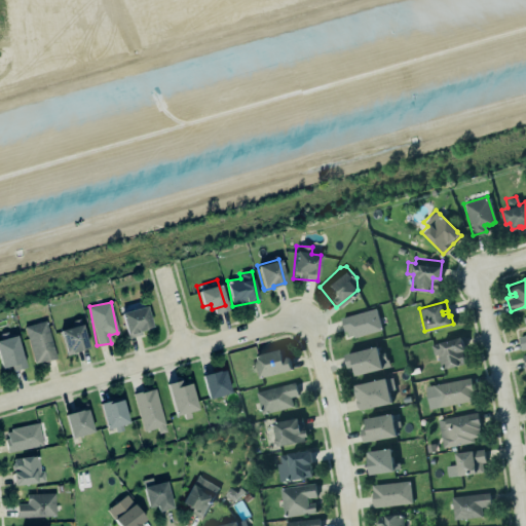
[(126,338),(119,312),(144,305),(150,326),(144,328),(144,329),(139,331),(140,334),(126,338)]
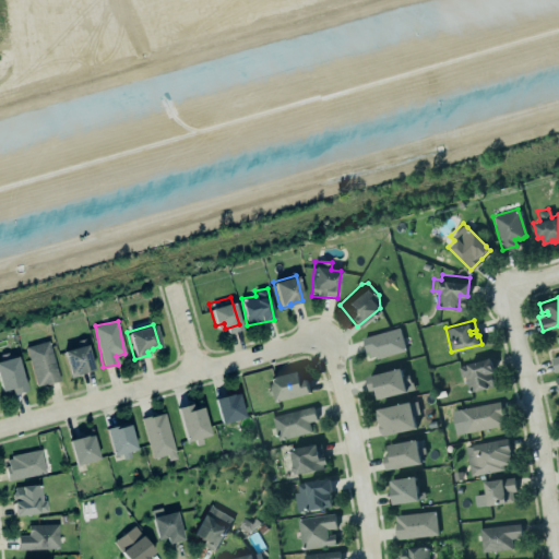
[(360,335),(366,358),(404,348),(399,325),(360,335)]
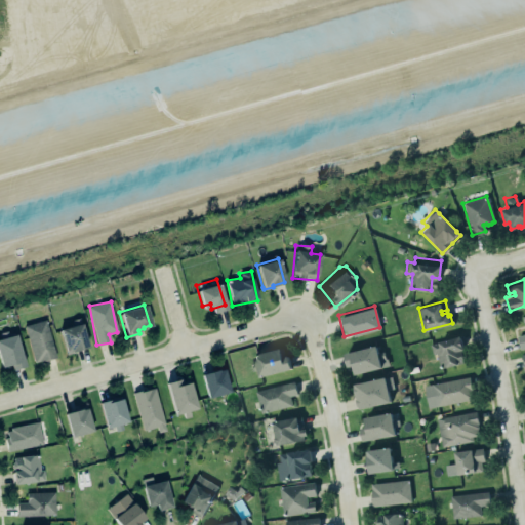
[(524,332),(521,316),(524,315),(524,347),(519,349),(516,335),(524,332)]
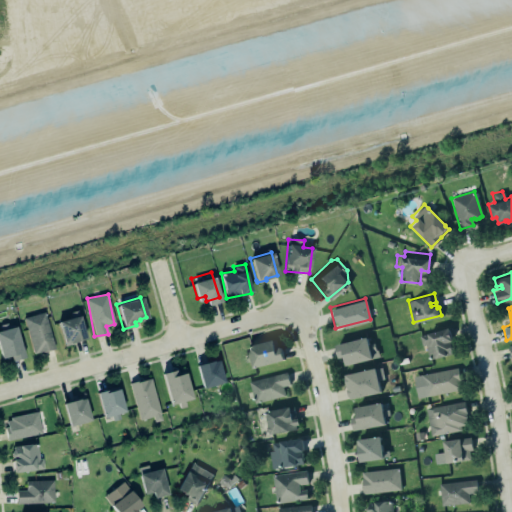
[(55,348),(45,312),(22,319),(33,355),(55,348)]
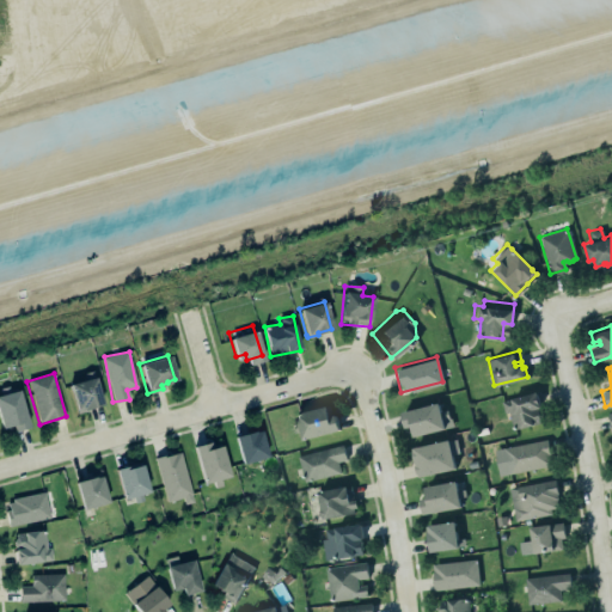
[(77,414),(103,405),(96,378),(69,385),(77,414)]
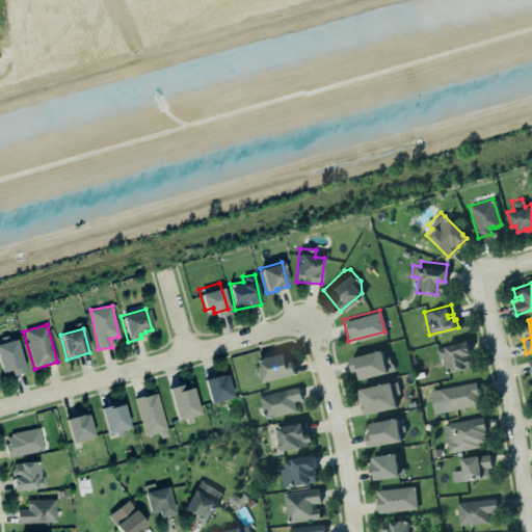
[(0,370),(0,343),(15,339),(24,370),(10,374),(9,371),(1,374),(0,370)]
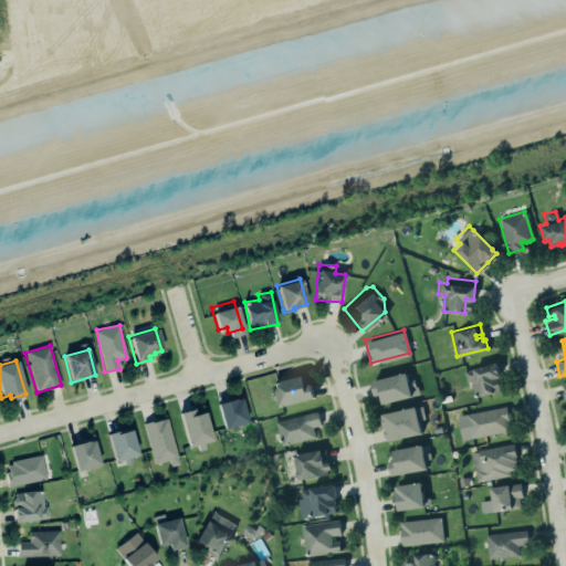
[(471,380),(477,398),(504,390),(496,363),(463,371),(467,381),(471,380)]
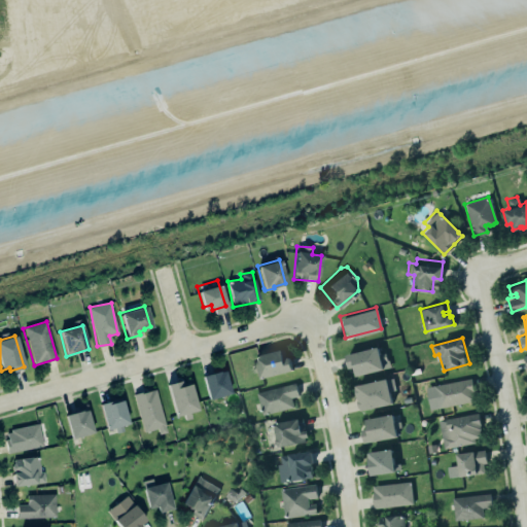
[(344,354),(376,346),(378,354),(384,352),(385,359),(387,359),(388,365),(381,367),(381,369),(353,375),(351,366),(347,367),(344,354)]
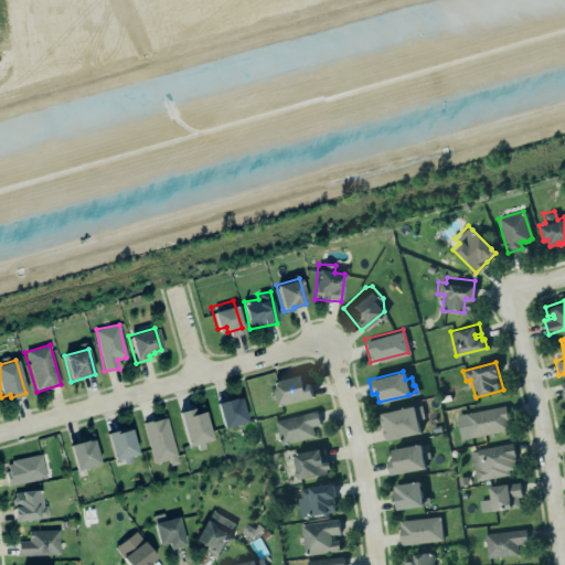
[(273,382),(275,390),(268,392),(270,400),(276,398),(278,406),(313,396),(309,382),(306,383),(304,384),(301,374),(273,382)]
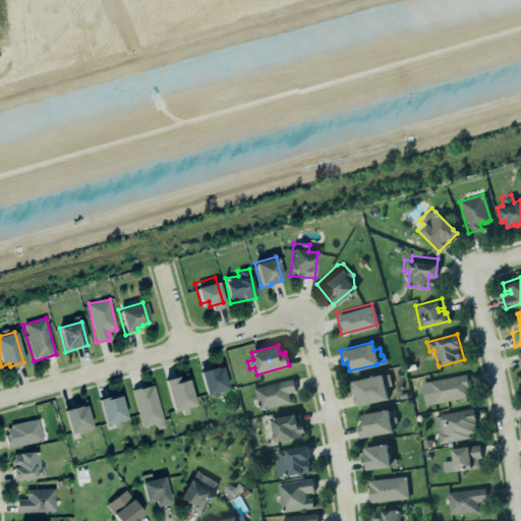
[(198,371),(206,395),(227,388),(221,366),(216,367),(215,366),(198,371)]
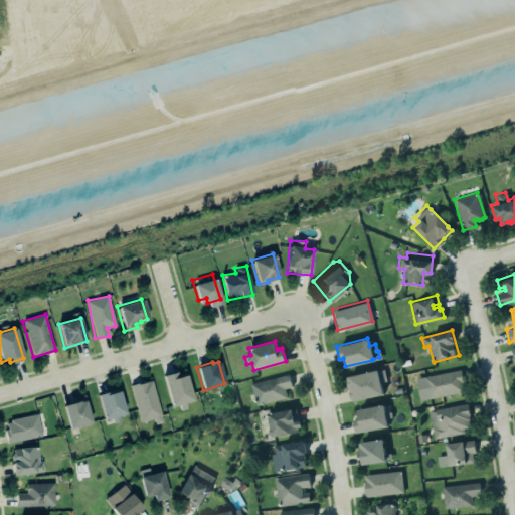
[(419,374),(424,397),(468,388),(464,365),(419,374)]
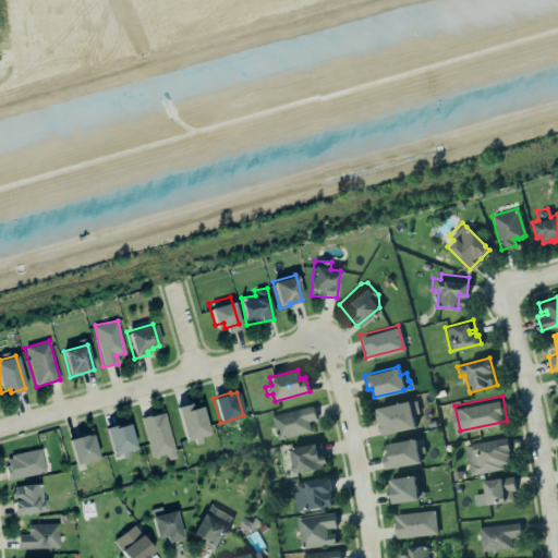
[(408,400),(413,426),(380,434),(380,431),(378,431),(377,423),(378,423),(378,422),(375,422),(373,409),(375,409),(374,408),(408,400)]
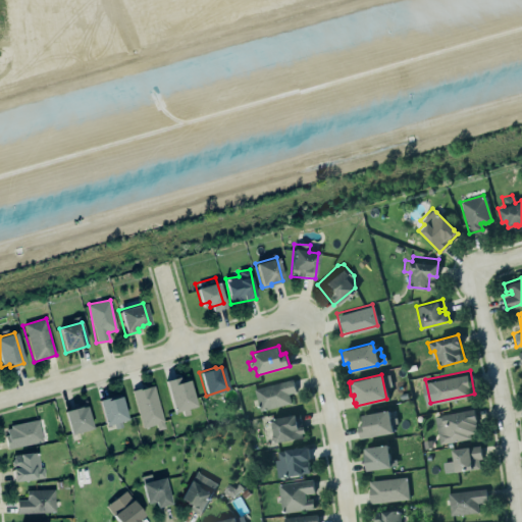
[(164,380),(172,412),(180,410),(183,416),(188,414),(187,408),(194,406),(187,380),(178,382),(177,377),(164,380)]
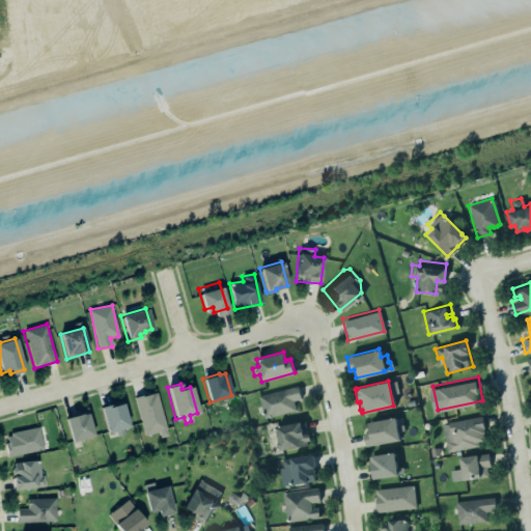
[(257,395),(259,404),(255,407),(256,413),(261,412),(262,418),(295,410),(292,399),(300,398),(297,385),(257,395)]
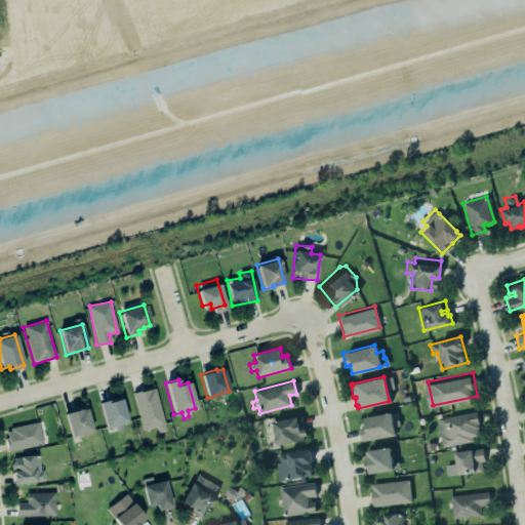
[(133,394),(144,433),(165,428),(155,388),(133,394)]
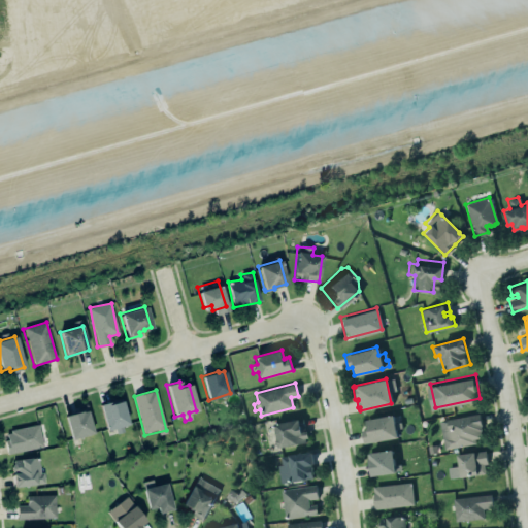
[(113,428),(116,433),(122,431),(121,426),(128,424),(121,400),(108,404),(107,402),(98,404),(105,430),(113,428)]
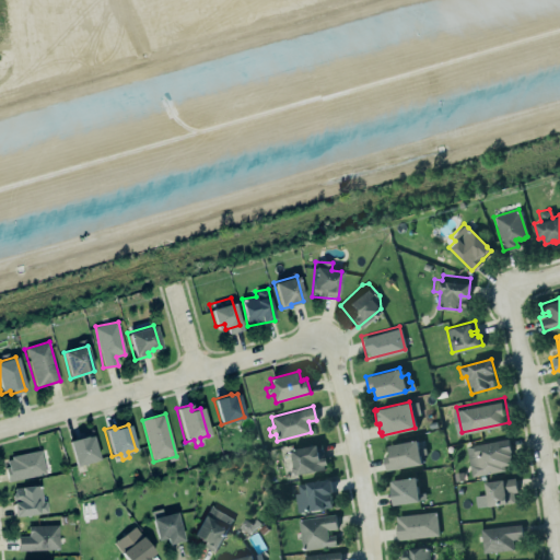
[(69,441),(76,467),(100,461),(93,435),(69,441)]
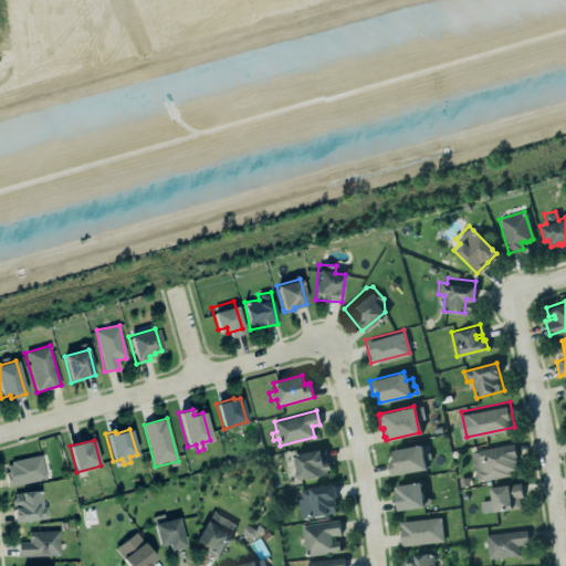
[(468,449),(512,440),(516,451),(516,464),(511,474),(473,481),(468,449)]
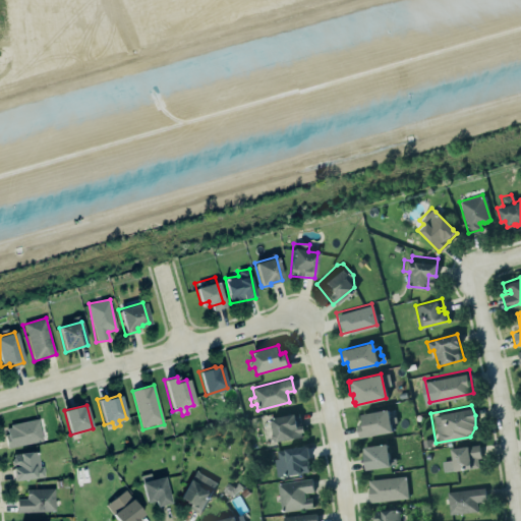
[(396,431),(393,417),(391,418),(389,409),(360,415),(362,424),(357,424),(360,439),(396,431)]
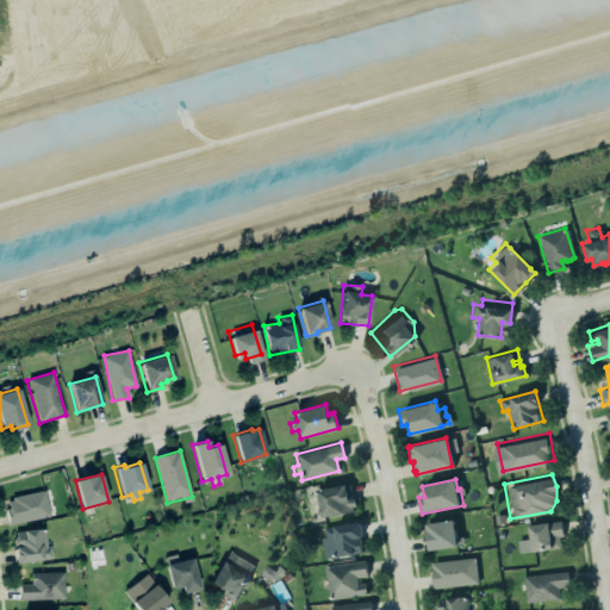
[(355,514),(353,485),(317,489),(321,516),(355,514)]
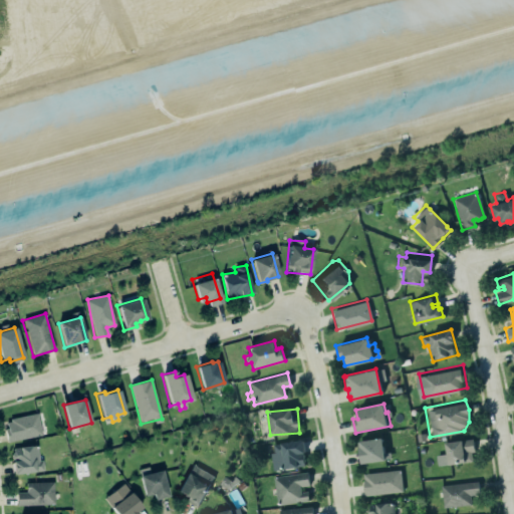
[(6,442),(41,434),(36,413),(8,419),(9,421),(5,422),(6,428),(3,429),(6,442)]
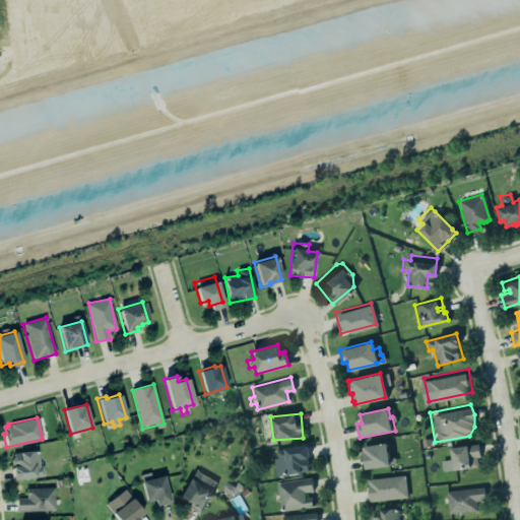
[(274,474),(282,473),(282,474),(300,471),(307,470),(306,466),(307,466),(305,457),(307,457),(305,444),(274,449),(276,458),(272,458),(274,474)]
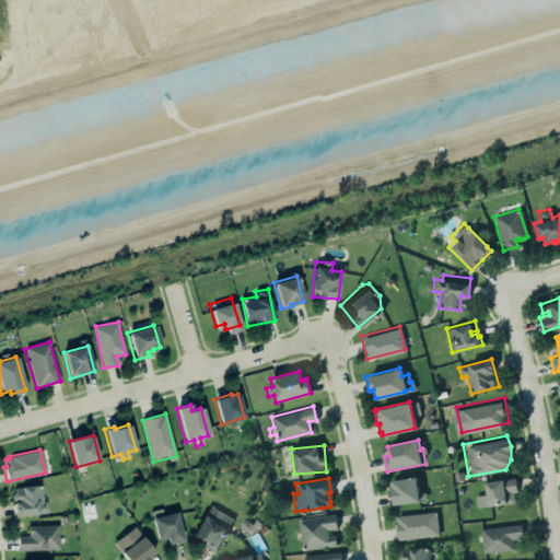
[(422,502),(420,478),(392,480),(394,504),(422,502)]
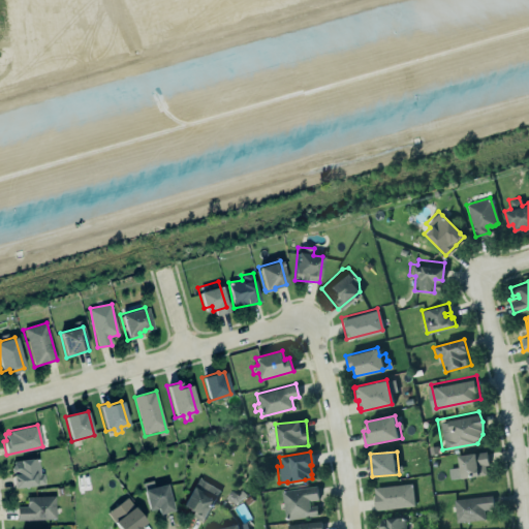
[(488,476),(487,453),(459,455),(461,477),(488,476)]
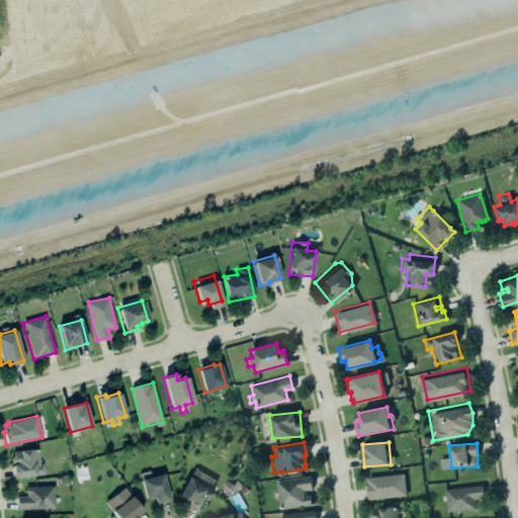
[(41,475),(38,448),(11,452),(14,479),(41,475)]
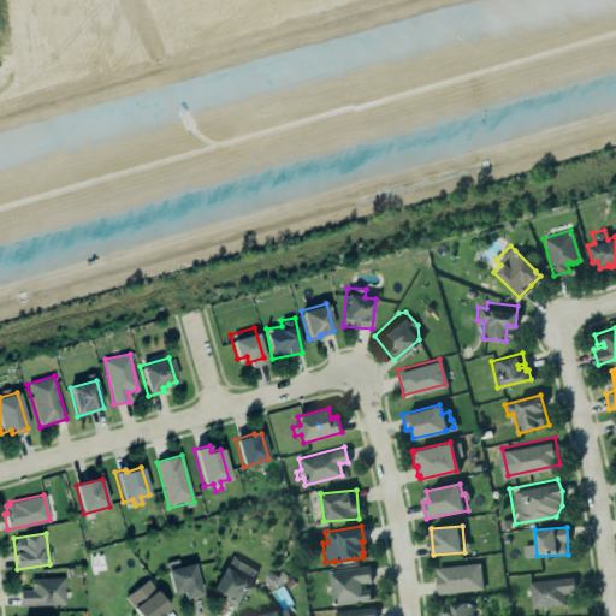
[(237,606),(256,570),(231,556),(212,592),(237,606)]
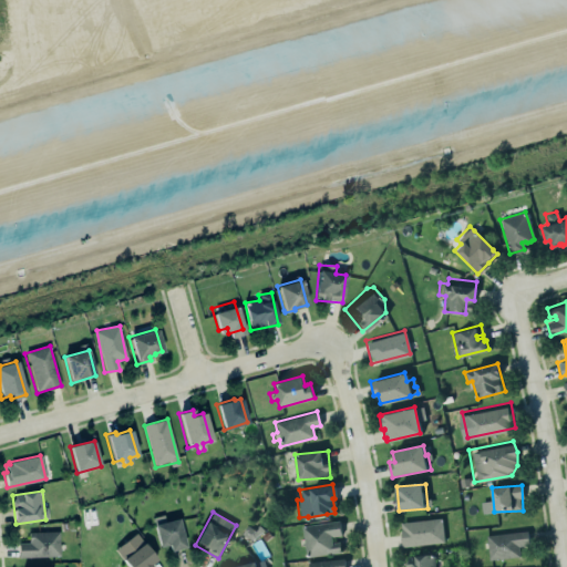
[(168,550),(184,547),(177,518),(164,522),(162,515),(152,517),(153,525),(152,525),(157,547),(167,544),(168,550)]
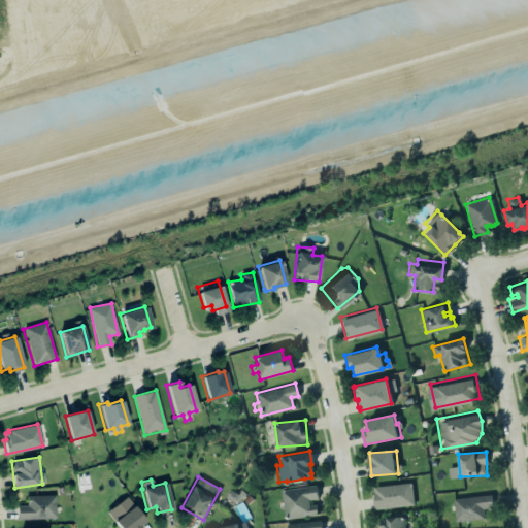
[(278,488),(315,483),(318,498),(316,503),(317,515),(283,519),(278,488)]
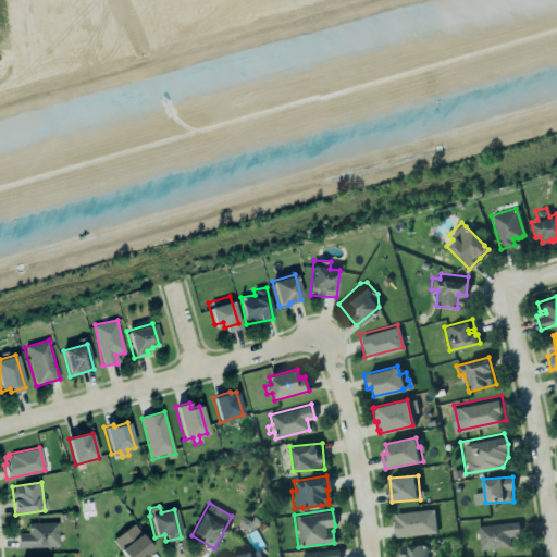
[(394,512),(395,536),(436,534),(435,510),(394,512)]
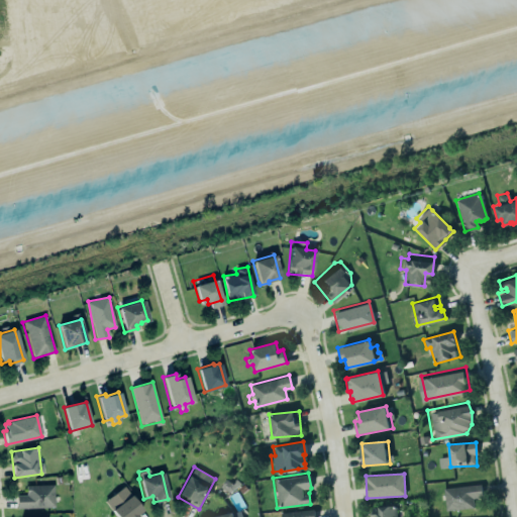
[(442,488),(480,483),(482,496),(472,497),(473,507),(444,510),(442,488)]
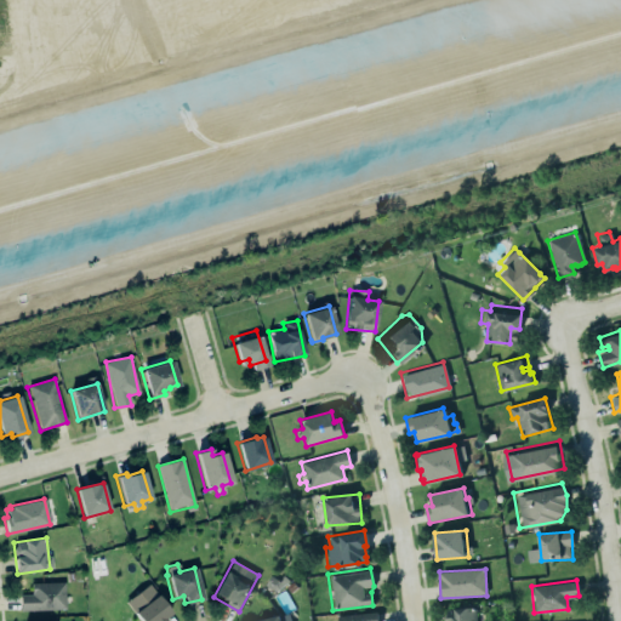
[(20,596),(21,611),(67,610),(66,582),(32,584),(32,594),(20,596)]
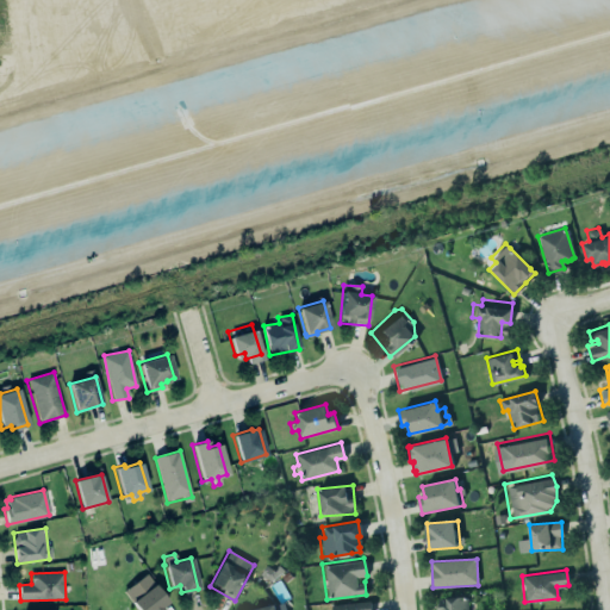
[(131,603),(137,609),(161,609),(169,603),(155,584),(131,603)]
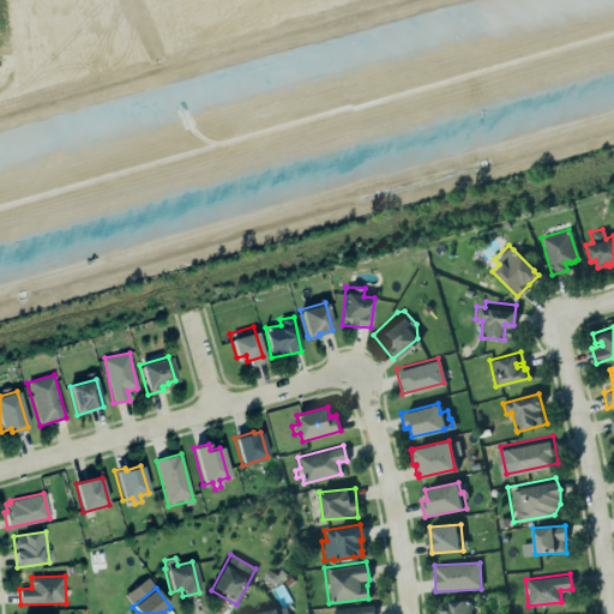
[(440,602),(468,600),(469,613),(438,613),(437,609),(439,606),(440,606),(440,602)]
